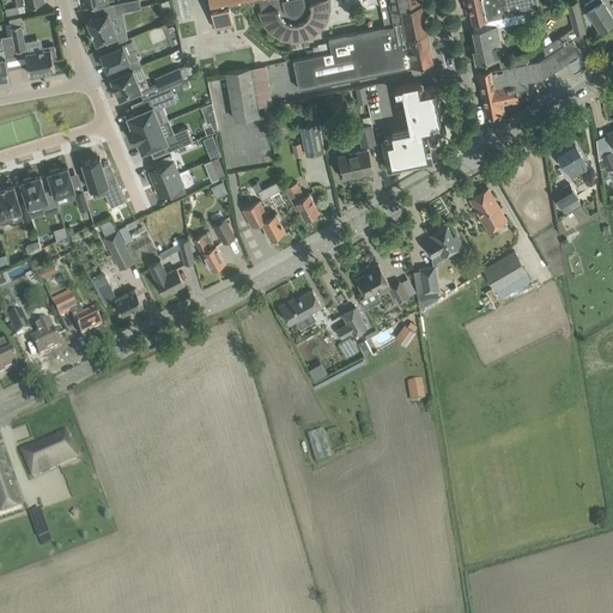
[(116,12),(141,7),(139,0),(126,0),(115,2),(116,12)]
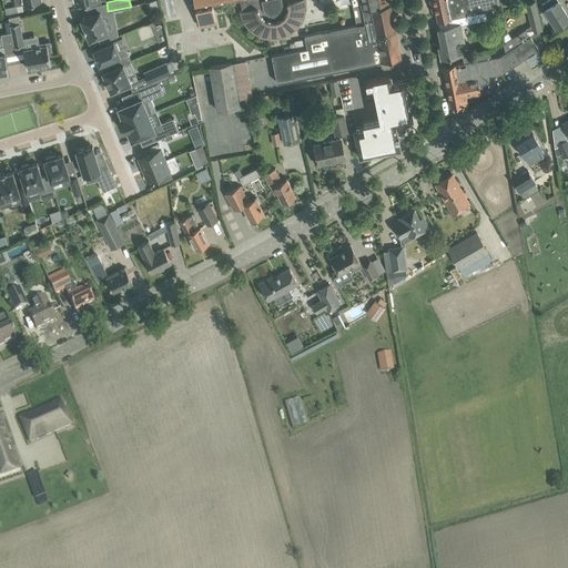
[(193,0),(194,3),(195,3),(196,9),(200,26),(216,22),(212,6),(236,0),(240,0),(243,10),(240,10),(243,21),(250,29),(259,34),(270,38),(280,37),(290,33),(298,28),(304,19),(306,8),(305,0),(193,0)]
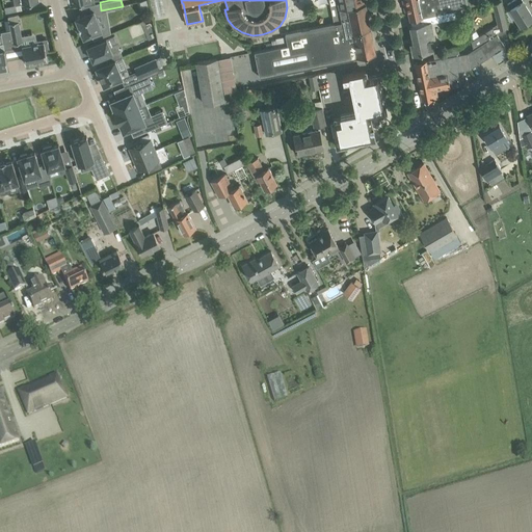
[(328,0),(334,23),(285,32),(286,36),(275,38),(277,47),(276,47),(275,42),(267,44),(268,49),(255,51),(260,77),(376,53),(366,2),(365,2),(364,0),(328,0)]
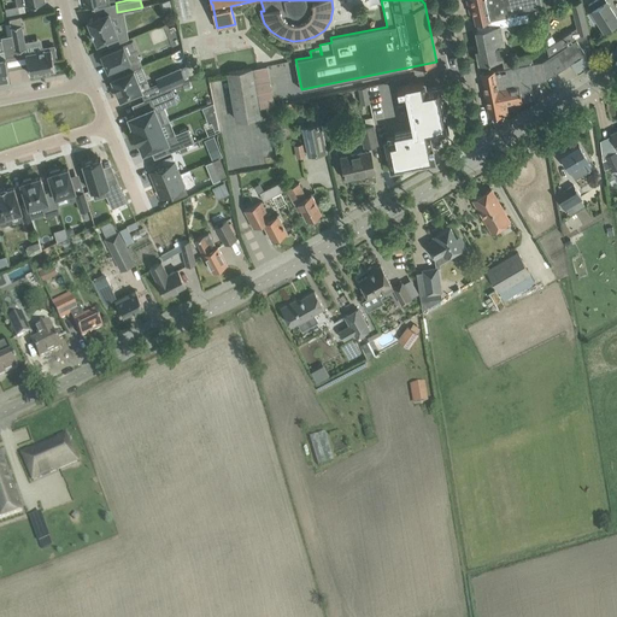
[(470,0),(476,23),(528,12),(539,10),(542,9),(542,7),(540,0),(470,0)]
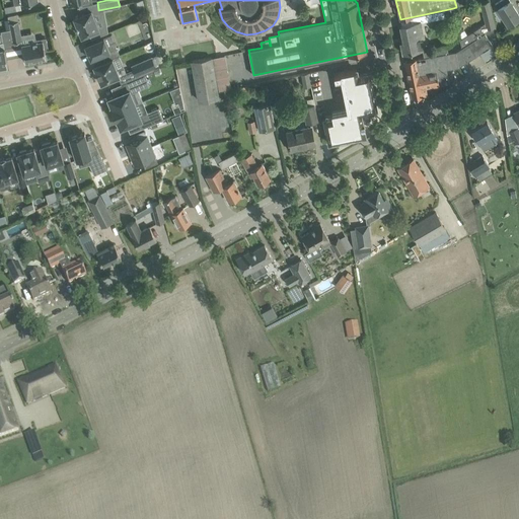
[(508,24),(518,16),(518,14),(509,0),(501,0),(496,3),(508,24)]
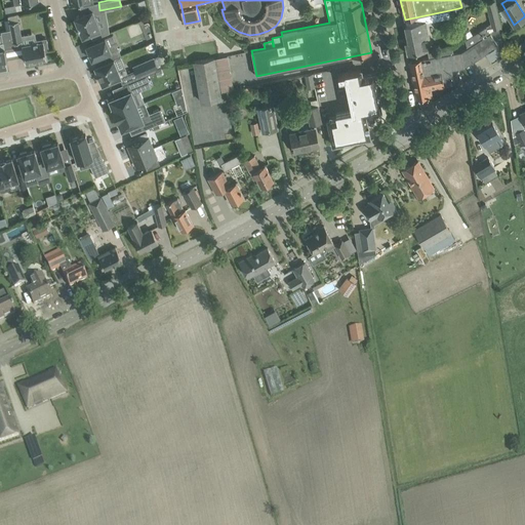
[(463,67),(465,67),(498,45),(494,39),(503,37),(494,1),(485,3),(490,25),(466,41),(468,47),(461,53),(463,67)]
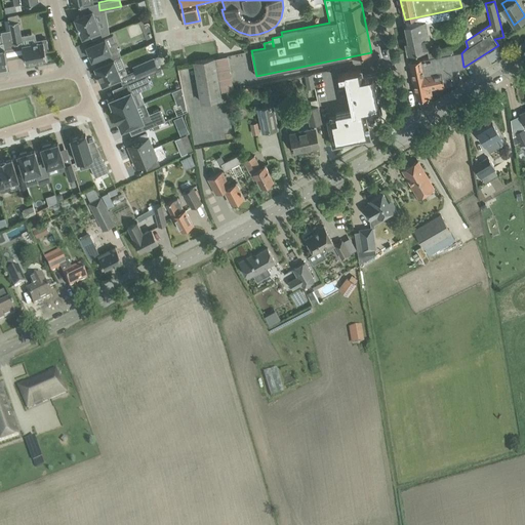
[(83,37),(101,30),(92,9),(75,17),(78,25),(79,28),(80,30),(83,37)]
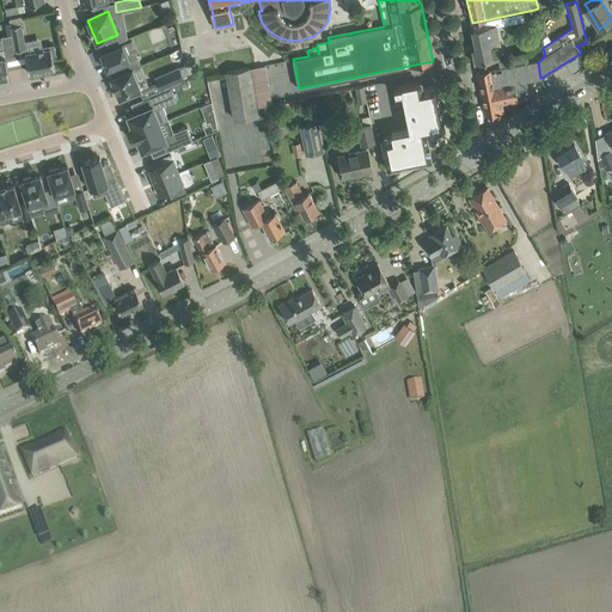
[(526,20),(524,12),(472,23),(475,30),(473,30),(472,30),(476,49),(473,49),(476,62),(484,61),(487,61),(485,60),(499,57),(496,46),(501,44),(496,26),(526,20)]
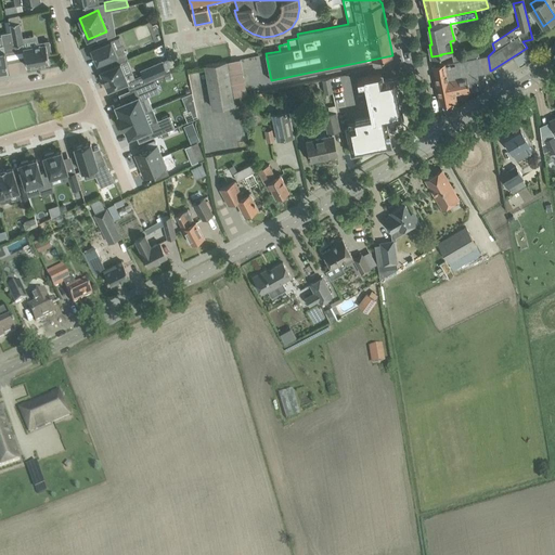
[(11,30),(14,49),(24,48),(23,43),(20,23),(18,14),(9,16),(10,20),(10,24),(11,30)]
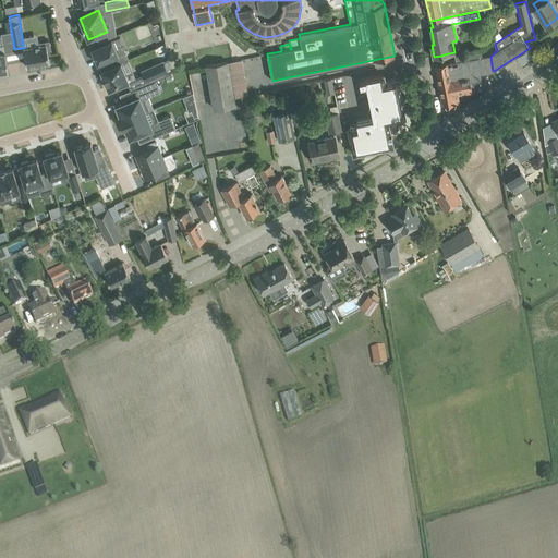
[(161,32),(158,19),(134,26),(138,38),(161,32)]
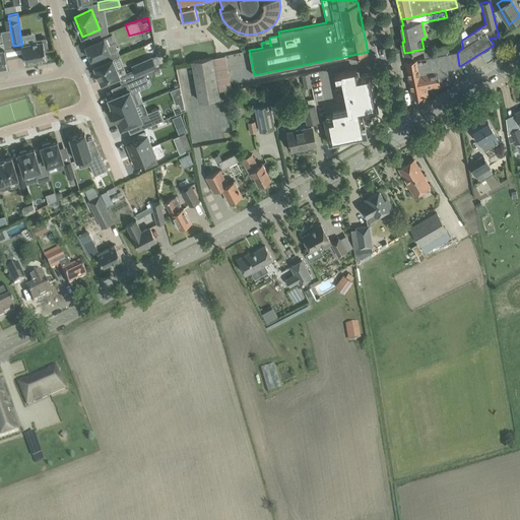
[(1,30),(3,42),(0,42),(0,66),(8,65),(5,48),(13,46),(13,42),(10,28),(1,30)]
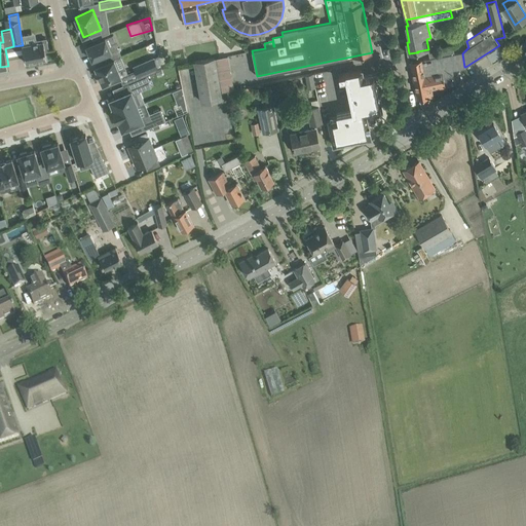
[(48,49),(47,40),(46,38),(34,40),(35,43),(22,45),(26,63),(47,59),(45,50),(48,49)]
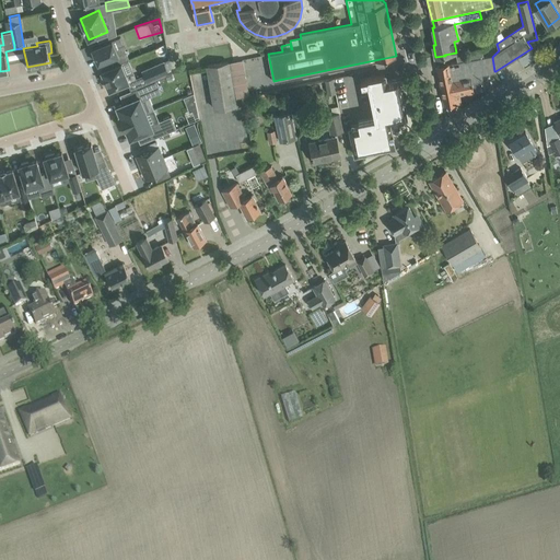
[(116,50),(113,41),(92,48),(98,63),(111,58),(114,66),(121,62),(129,59),(124,47),(116,50)]
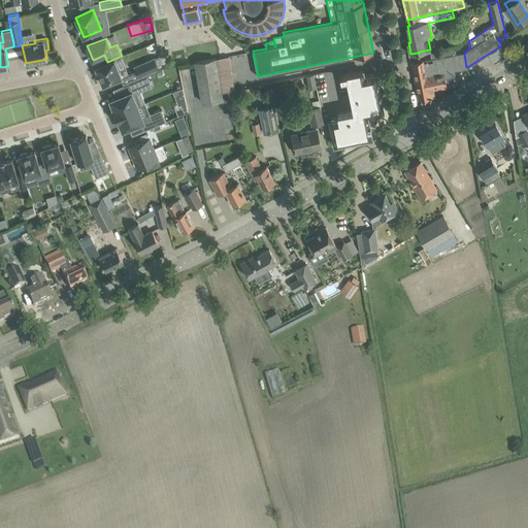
[(431,58),(456,53),(455,48),(430,53),(431,58)]
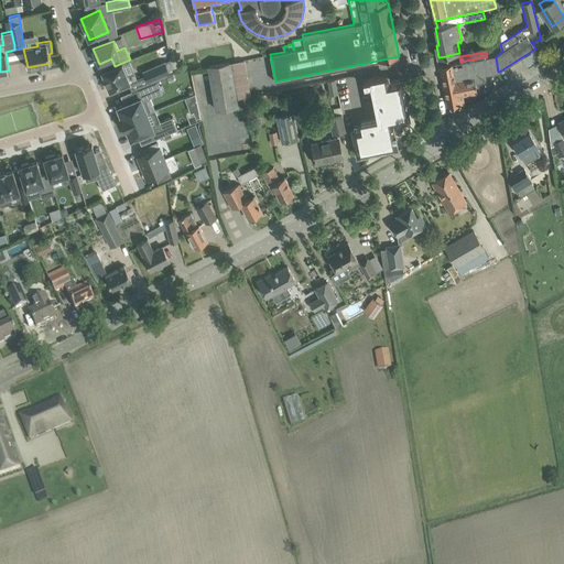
[(487,58),(487,56),(461,62),(461,63),(451,64),(441,66),(447,106),(465,102),(463,95),(477,91),(475,80),(478,79),(479,82),(487,79),(486,75),(498,72),(496,57),(487,58)]
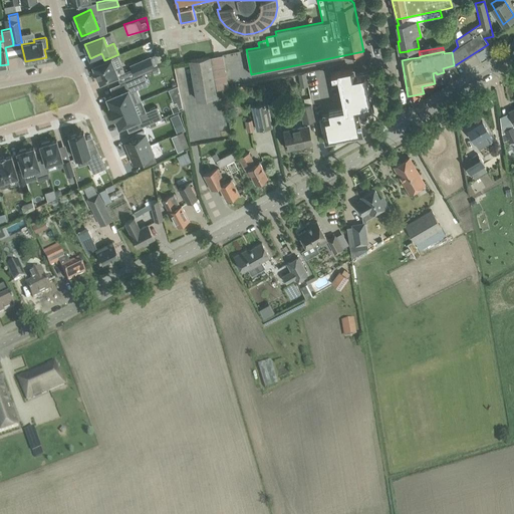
[(210,56),(211,62),(224,60),(223,54),(210,56)]
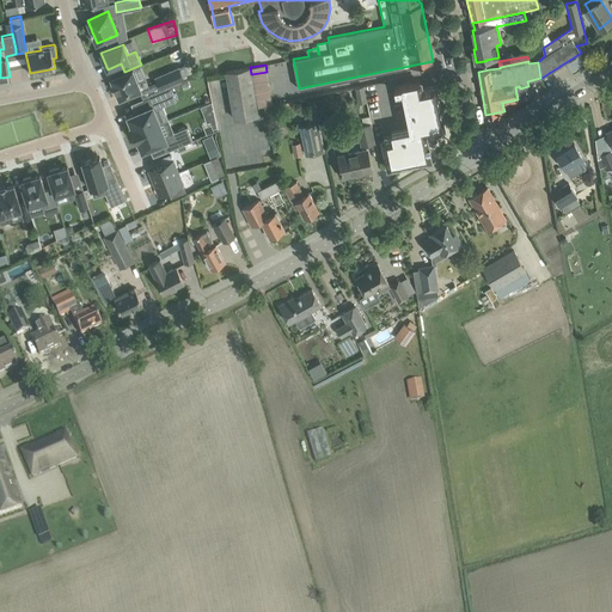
[(161,89),(184,79),(179,67),(157,77),(161,89)]
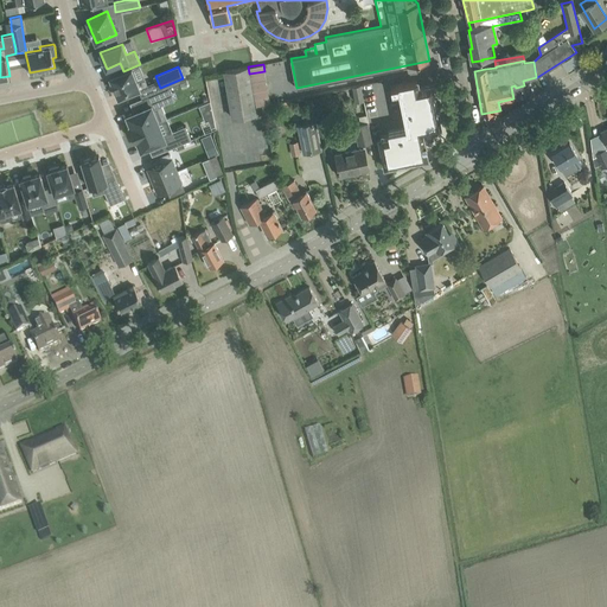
[(249,74),(248,66),(224,70),(232,117),(256,114),(256,117),(264,116),(263,104),(255,107),(254,104),(253,98),(249,74)]
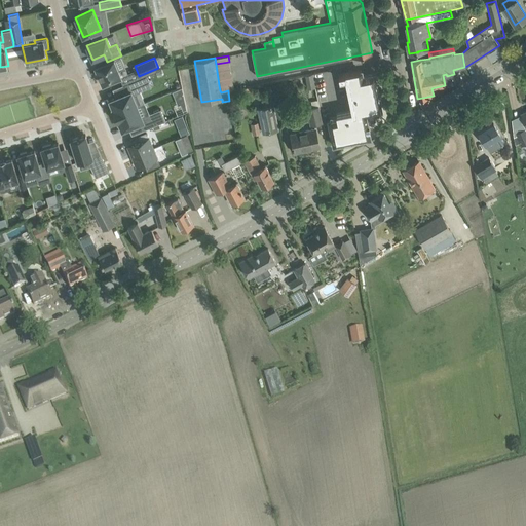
[(114,59),(107,62),(95,67),(103,84),(121,77),(128,74),(126,69),(121,69),(119,70),(114,59)]
